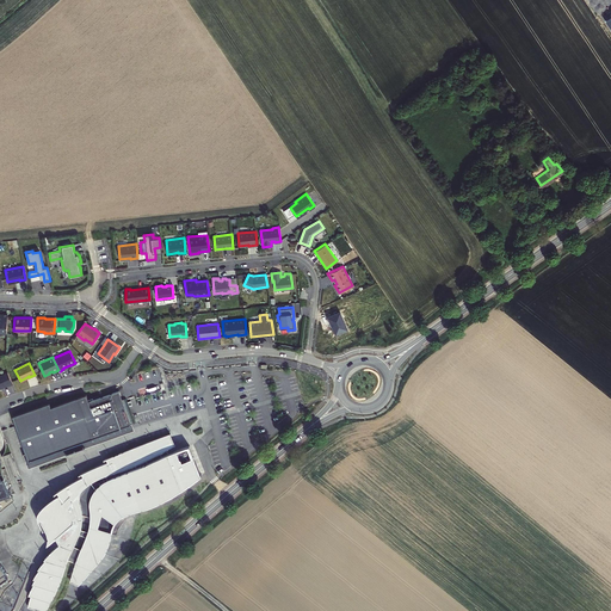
[(13,383),(7,372),(0,375),(0,388),(7,386),(8,386),(13,383)]
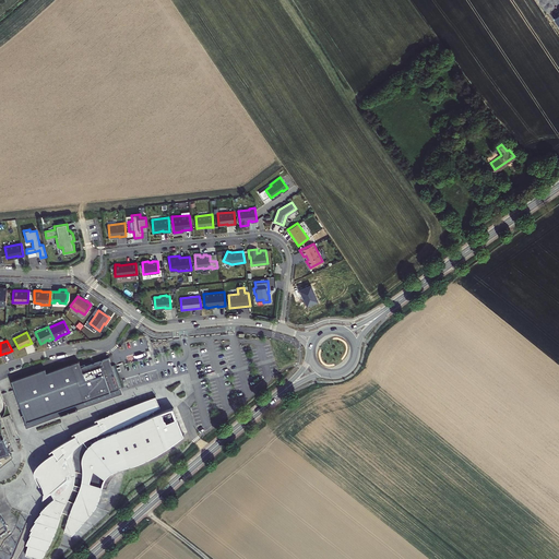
[(11,380),(28,427),(78,409),(75,404),(120,389),(108,357),(81,367),(79,360),(46,372),(45,368),(11,380)]
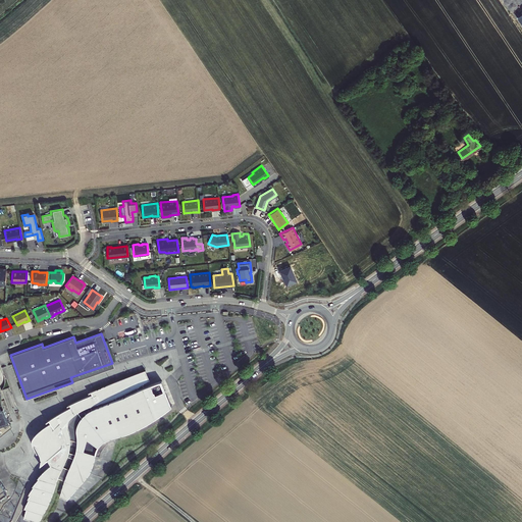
[(72,382),(113,367),(112,363),(70,377),(72,382)]
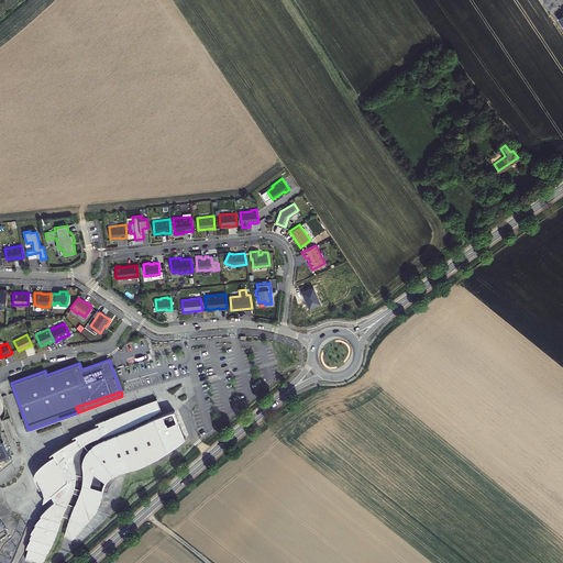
[(35,560),(40,562),(44,562),(48,555),(53,544),(58,532),(64,516),(70,519),(66,536),(74,539),(96,514),(98,510),(101,501),(103,494),(102,493),(106,485),(108,481),(110,477),(113,475),(117,473),(119,472),(128,468),(139,466),(147,462),(161,455),(168,450),(184,439),(185,438),(173,410),(159,416),(159,415),(155,417),(153,414),(161,409),(156,399),(129,409),(98,421),(99,424),(91,428),(75,435),(77,439),(64,445),(53,452),(53,453),(58,461),(50,471),(48,474),(46,476),(46,478),(46,481),(43,481),(44,483),(44,485),(45,488),(51,495),(52,496),(53,496),(55,501),(47,509),(42,515),(43,516),(40,520),(36,523),(37,525),(35,528),(32,533),(33,533),(31,538),(32,539),(30,543),(28,549),(30,550),(29,555),(28,559),(34,561),(35,560)]
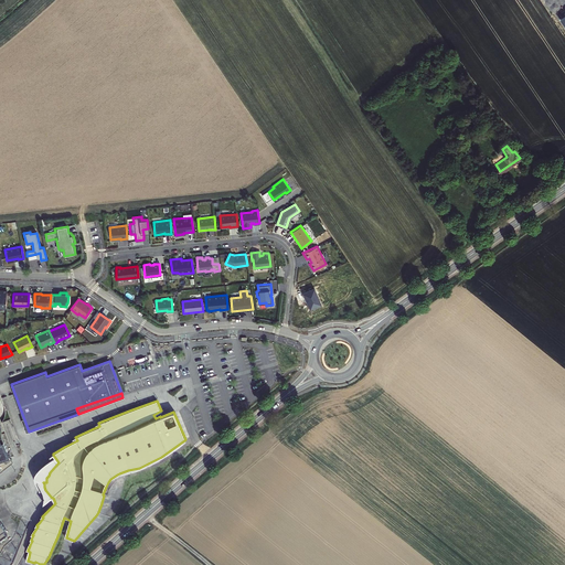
[(0,418),(0,471),(12,461),(10,456),(13,455),(0,418)]
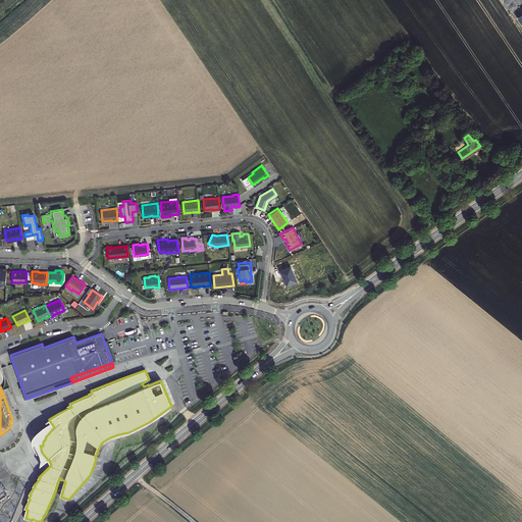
[(46,436),(54,427),(49,420),(45,423),(42,425),(38,429),(35,433),(33,436),(34,440),(35,442),(36,441),(38,445),(41,451),(42,454),(42,457),(42,459),(42,460),(42,462),(47,459),(42,453),(41,450),(41,448),(40,446),(43,446),(43,444),(43,441),(45,439),(46,436)]
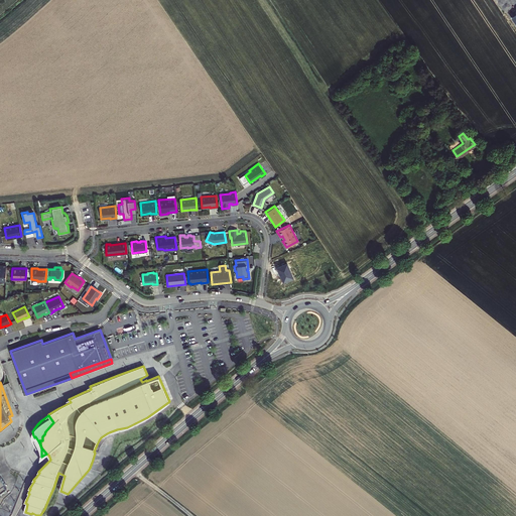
All buildings are outlined.
